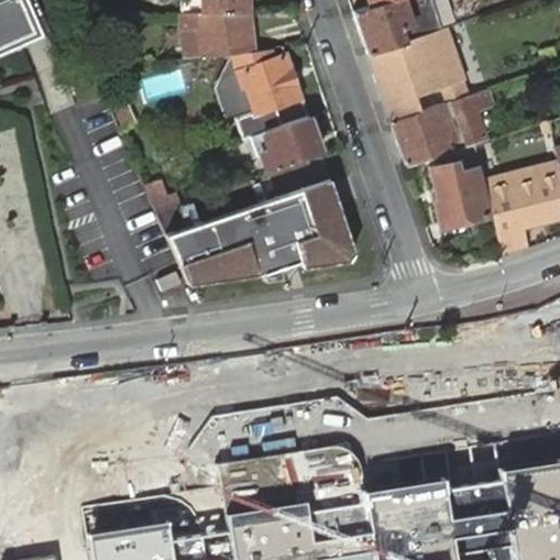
[(0,0),(0,46),(29,34),(32,42),(51,34),(35,0),(0,0)]
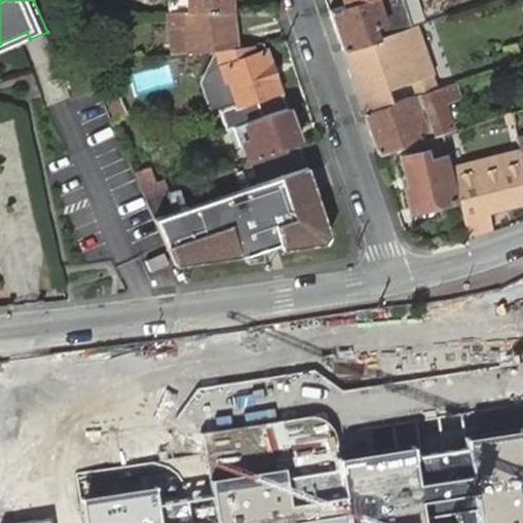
[(172,0),(172,13),(231,12),(231,0),(172,0)]
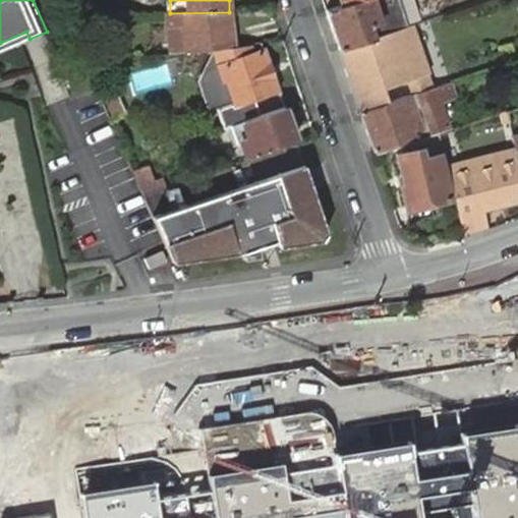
[(329,10),(342,50),(378,39),(371,23),(385,19),(381,5),(396,2),(395,0),(358,0),(343,5),(329,10)]
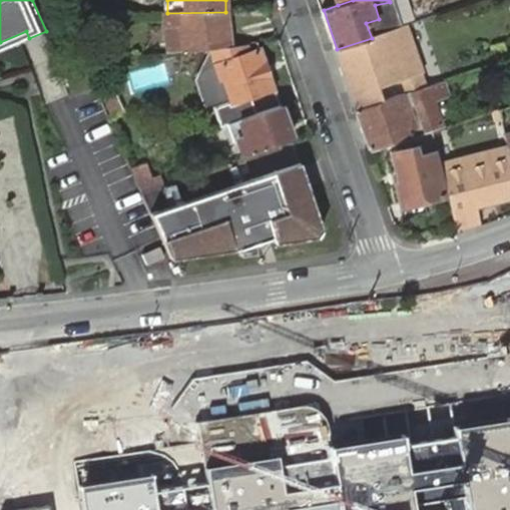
[(167,54),(233,47),(225,12),(167,13),(163,13),(167,54)]
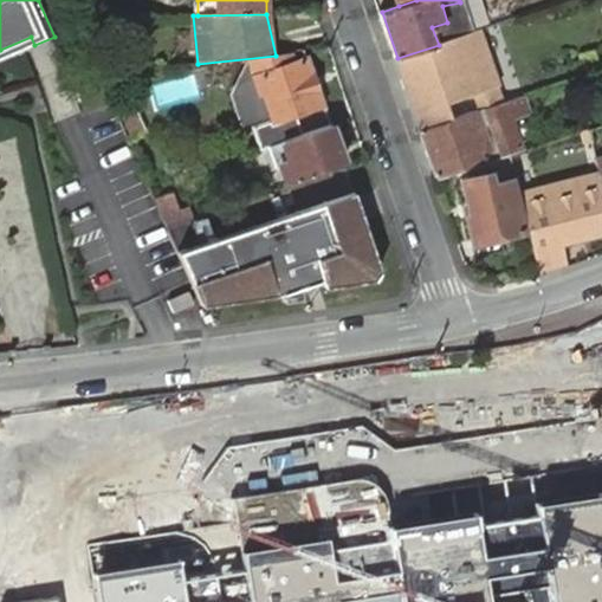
[(0,59),(34,45),(31,37),(0,50),(0,59)]
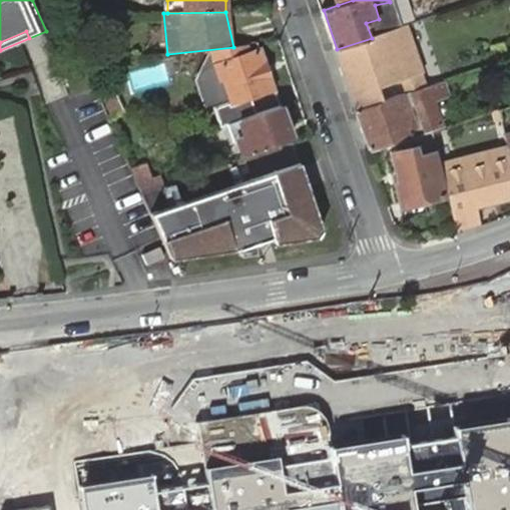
[(337,49),(360,111),(386,102),(382,87),(424,72),(414,38),(397,43),(392,31),(372,38),(337,49)]
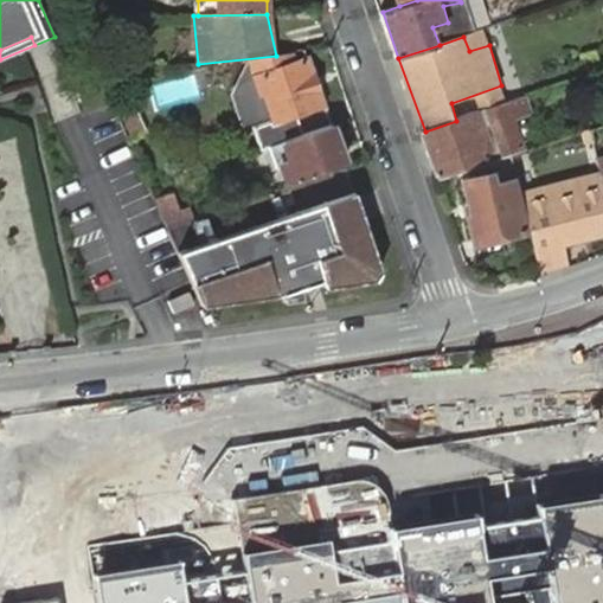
[(257,134),(262,149),(270,147),(333,124),(309,59),(250,68),(233,100),(247,139),(257,134)]
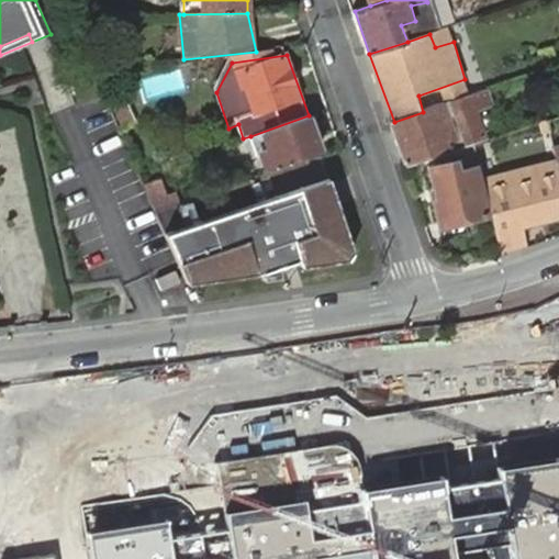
[(136,120),(121,86),(107,91),(122,125),(136,120)]
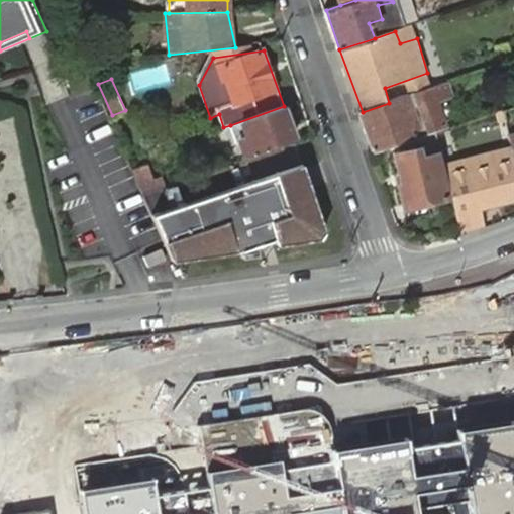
[(452,82),(434,88),(440,104),(457,99),(452,82)]
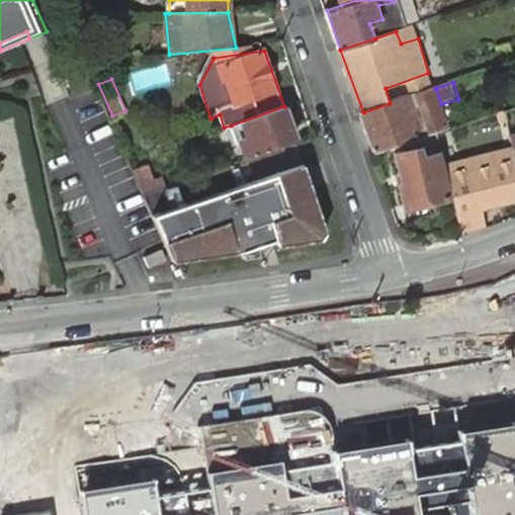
[(363,112),(376,151),(448,126),(441,104),(435,88),(390,103),(363,112)]
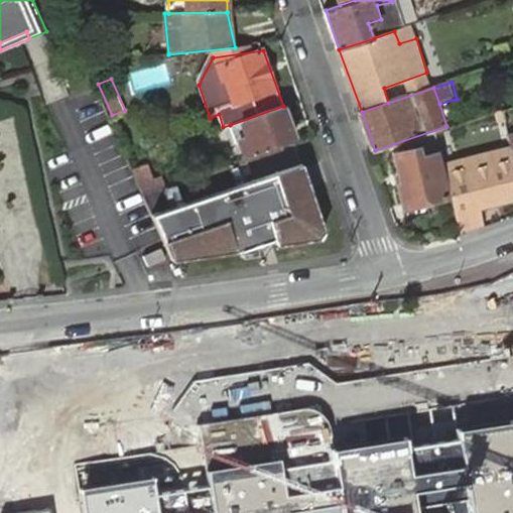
[(283,106),(230,125),(238,144),(242,143),(246,156),(295,140),(283,106)]
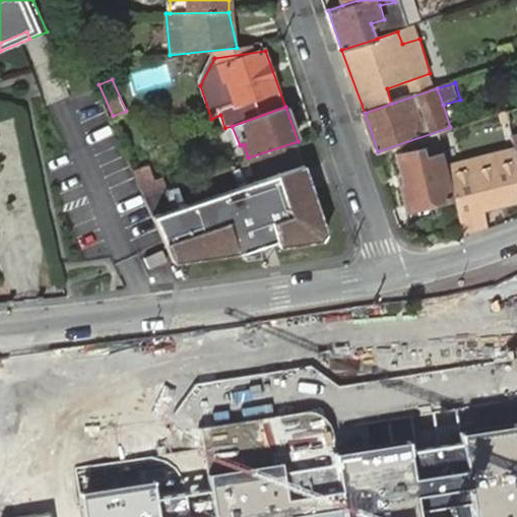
[(465,128),(439,136),(441,144),(468,138),(465,128)]
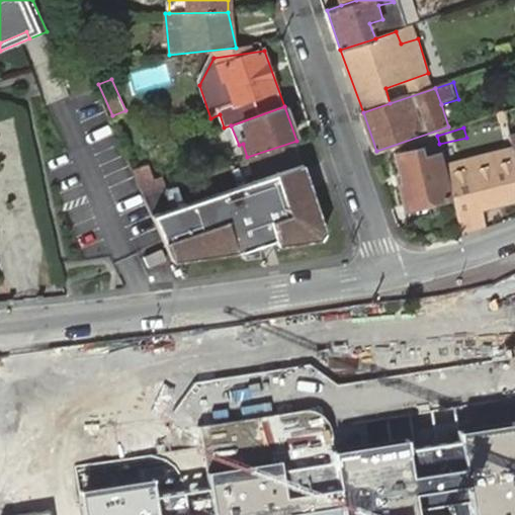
[(436,147),(419,150),(422,159),(438,155),(436,147)]
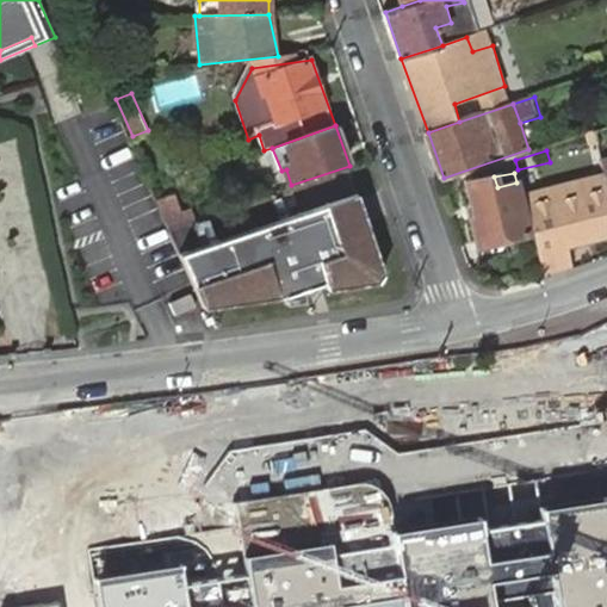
[(497,187),(494,177),(468,183),(478,218),(471,221),(483,262),(511,255),(507,239),(527,234),(520,198),(516,183),(497,187)]
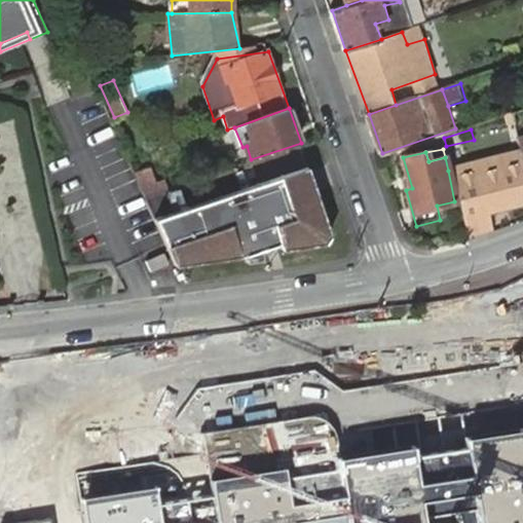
[(490,215),(522,207),(522,154),(451,170),(462,218),(489,211),(490,215)]
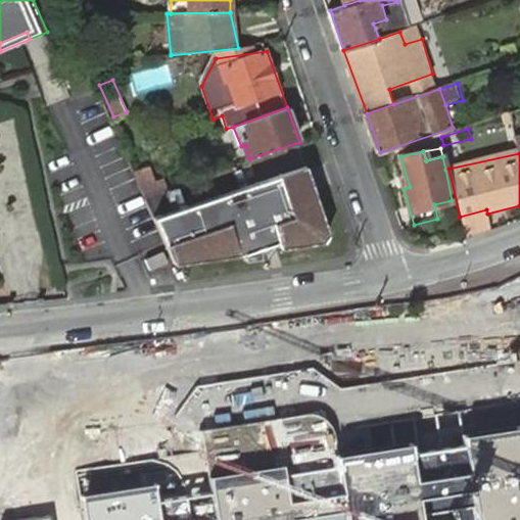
[(137,170),(148,196),(161,192),(157,183),(149,166),(137,170)]
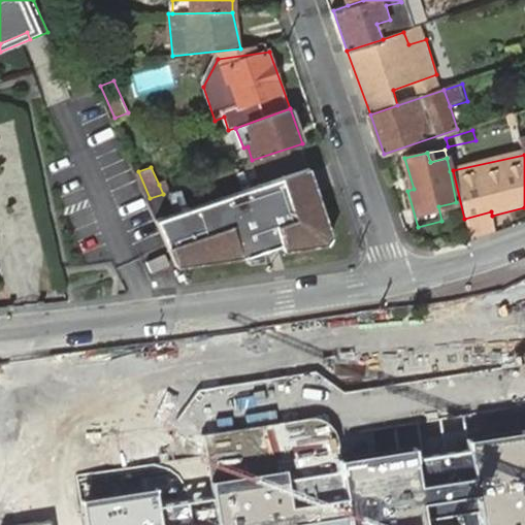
[(155,222),(174,266),(240,262),(281,250),(283,257),(324,252),(331,241),(309,172),(155,222)]
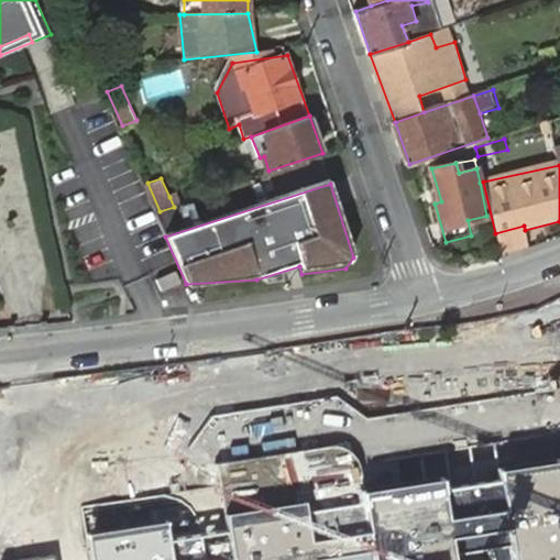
[(174,207),(184,204),(179,194),(169,197),(174,207)]
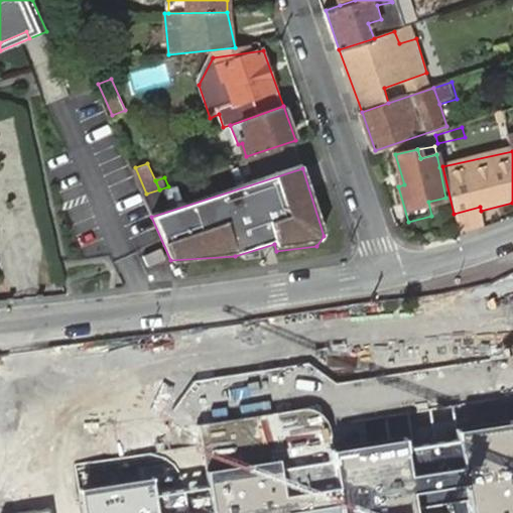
[(165,194),(169,204),(175,202),(172,191),(180,189),(178,184),(164,189),(165,194)]
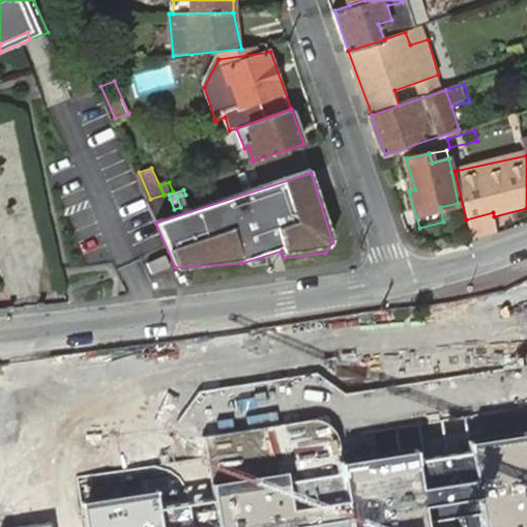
[(153,276),(171,268),(167,258),(149,265),(153,276)]
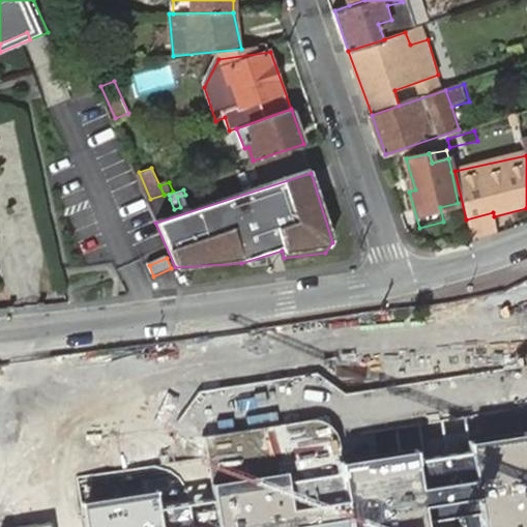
[(526,526),(526,434),(470,442),(471,454),(421,461),(418,447),(340,460),(342,473),(290,480),(289,468),(209,480),(211,497),(162,504),(159,491),(82,503),(86,526),(526,526)]
